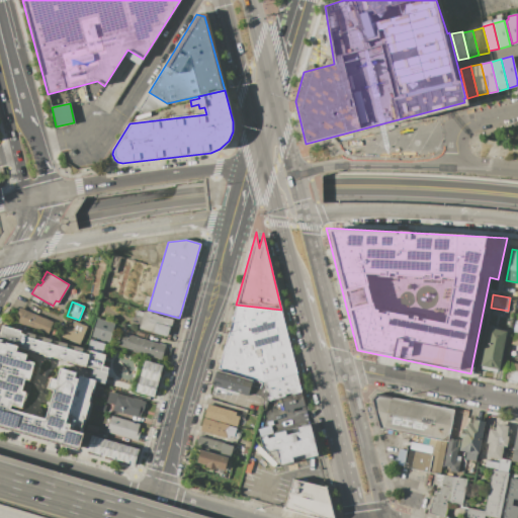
[(305,406),(293,409),(294,411),(287,413),(286,411),(283,412),(280,398),(271,400),(266,381),(263,381),(218,369),(236,305),(281,310),(305,406)]
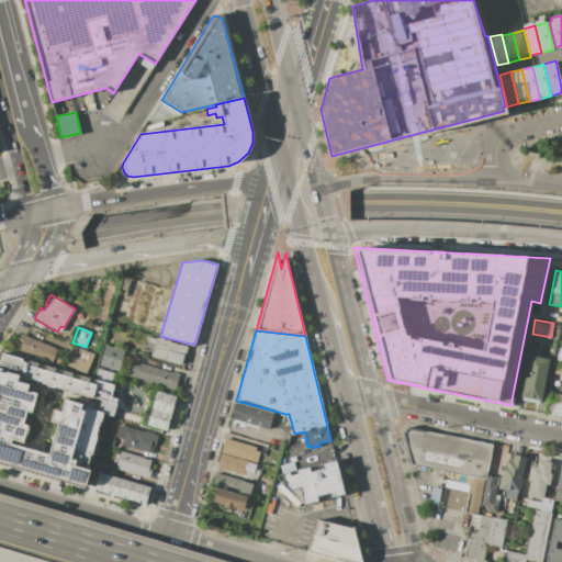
[(58,349),(52,364),(15,349),(22,334),(58,349)]
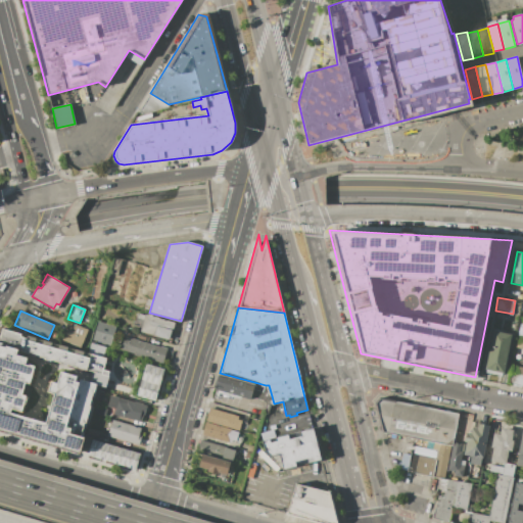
[(175,322),(173,330),(172,330),(169,340),(141,332),(141,329),(132,326),(133,320),(136,321),(138,314),(145,316),(145,314),(175,322)]
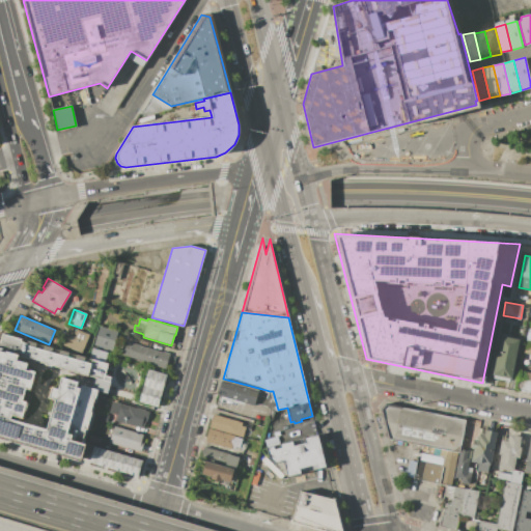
[(118,332),(112,351),(93,345),(100,327),(118,332)]
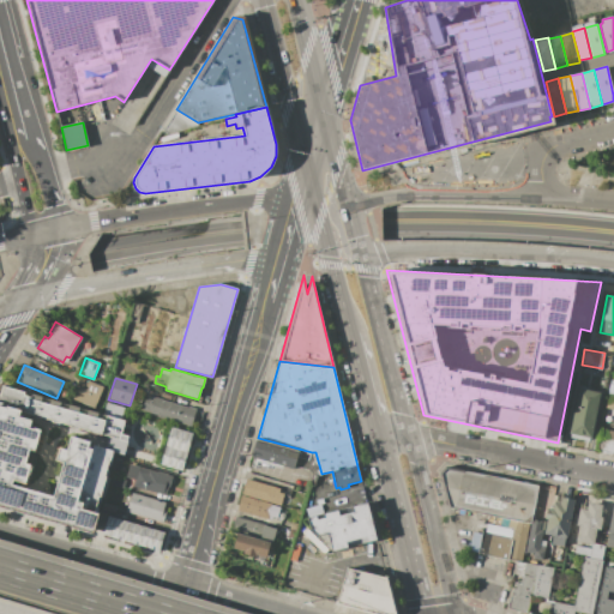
[(95,408),(73,399),(78,386),(85,390),(89,381),(103,387),(95,408)]
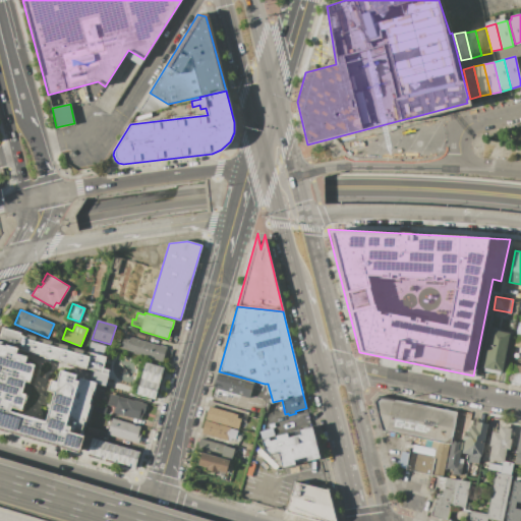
[(0,428),(0,333),(2,327),(107,357),(104,368),(109,369),(105,386),(97,384),(91,404),(93,405),(79,453),(0,428)]
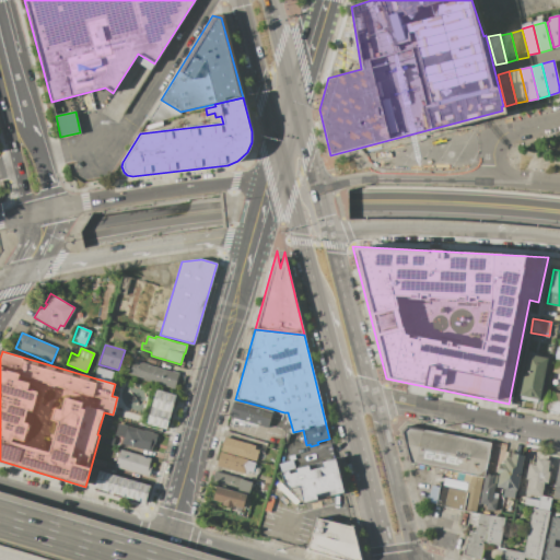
[(527,354),(546,358),(539,398),(520,395),(527,354)]
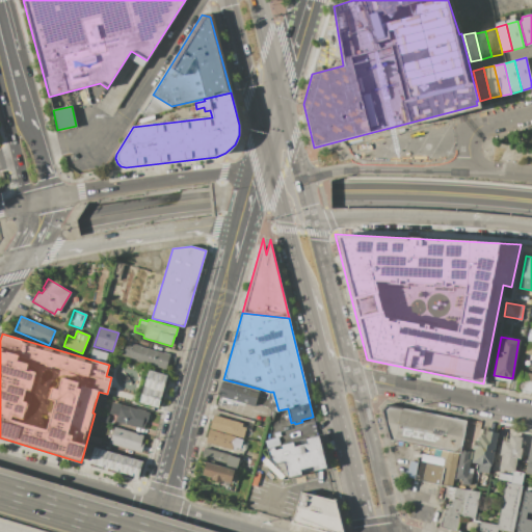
[(123,356),(127,342),(170,355),(166,369),(123,356)]
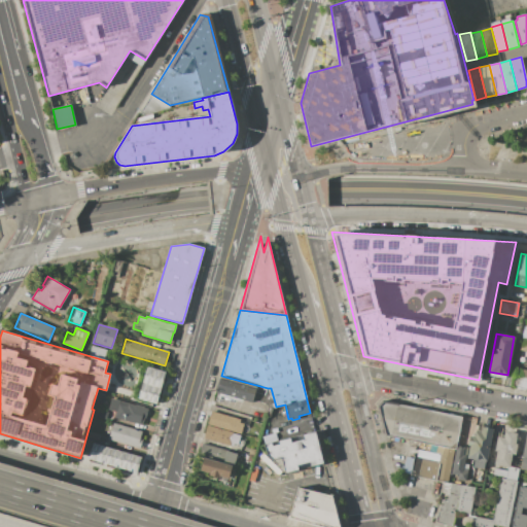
[(147,366),(166,372),(156,405),(138,398),(147,366)]
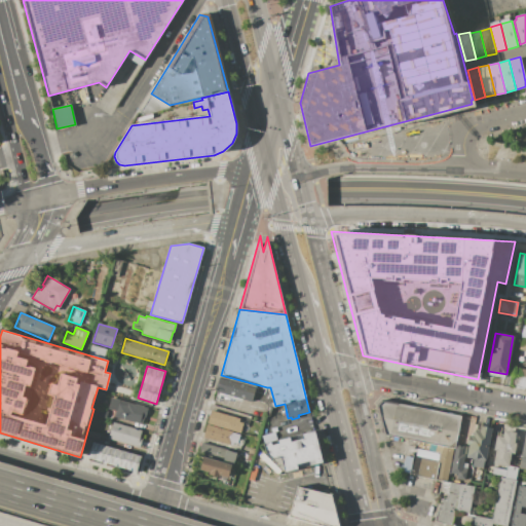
[(525,377),(525,382),(525,387),(512,384),(514,375),(525,377)]
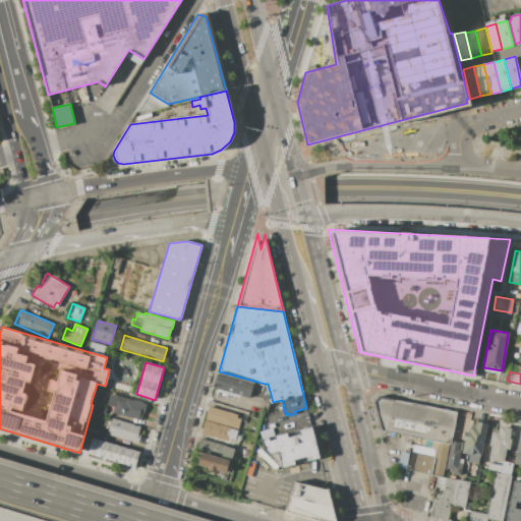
[(218,372),(253,383),(249,398),(214,388),(218,372)]
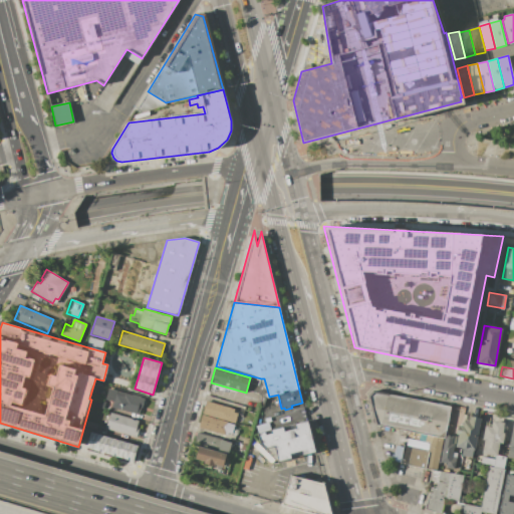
[(108,388),(145,399),(142,409),(141,408),(140,414),(137,414),(136,415),(111,408),(113,402),(105,400),(108,388)]
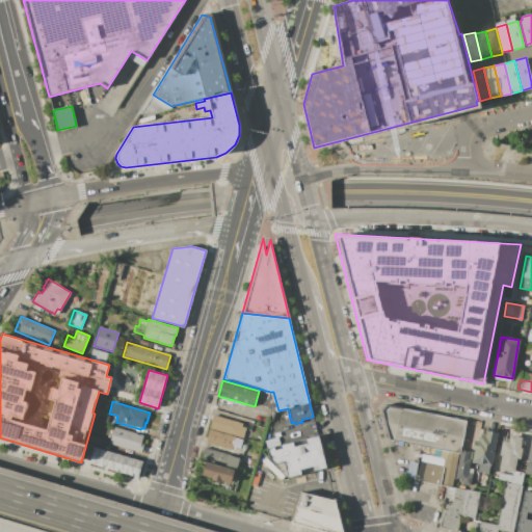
[(378,409),(387,439),(456,453),(458,453),(459,450),(464,420),(383,404),(378,409)]
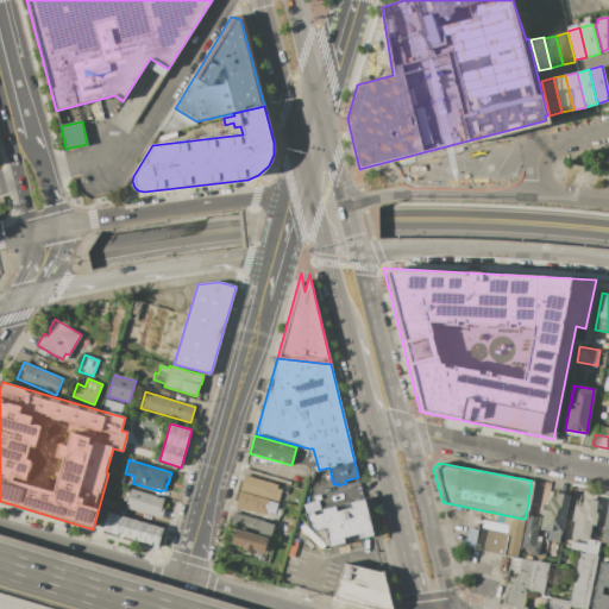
[(126,477),(124,485),(108,481),(111,472),(126,477)]
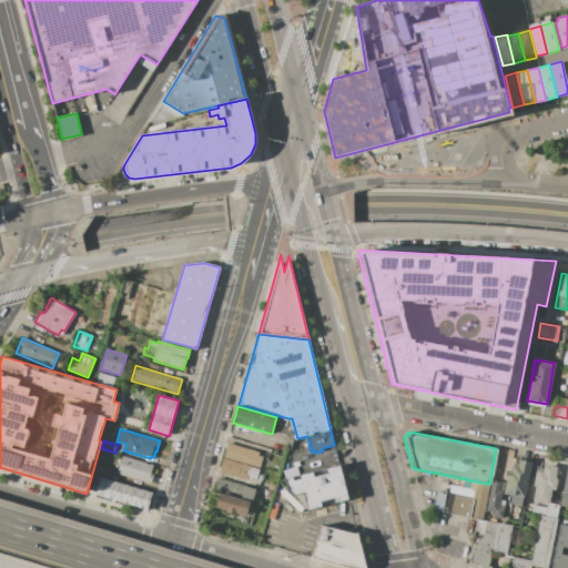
[(227,444),(256,452),(255,455),(263,457),(260,468),(224,458),(227,444)]
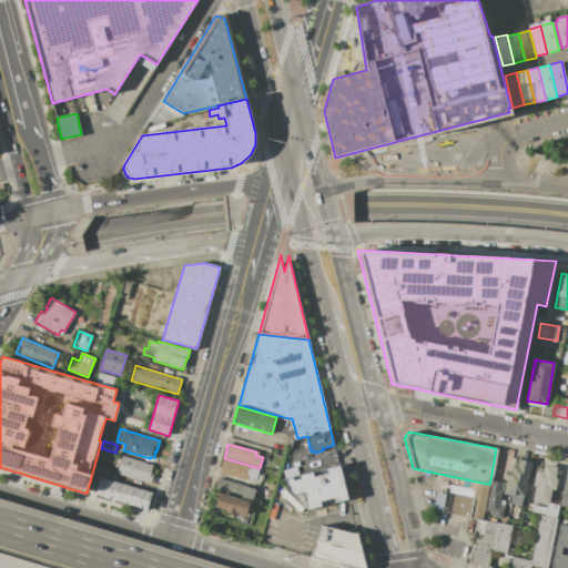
[(117,474),(122,456),(153,465),(152,472),(154,473),(151,484),(117,474)]
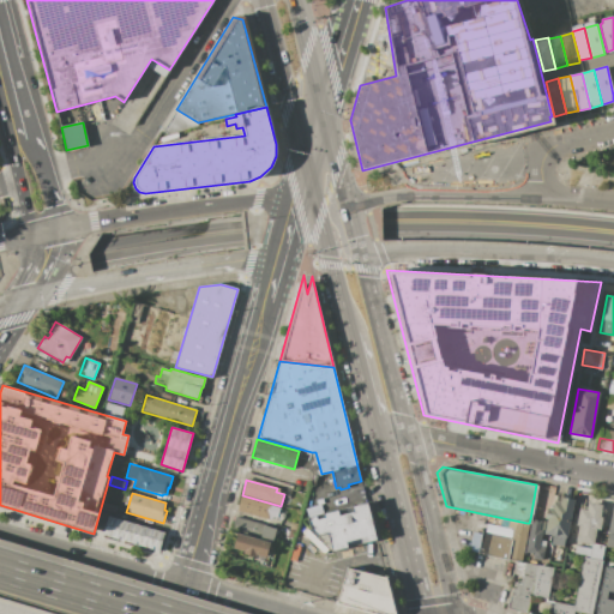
[(242,495),(281,506),(277,519),(270,517),(269,521),(238,511),(242,495)]
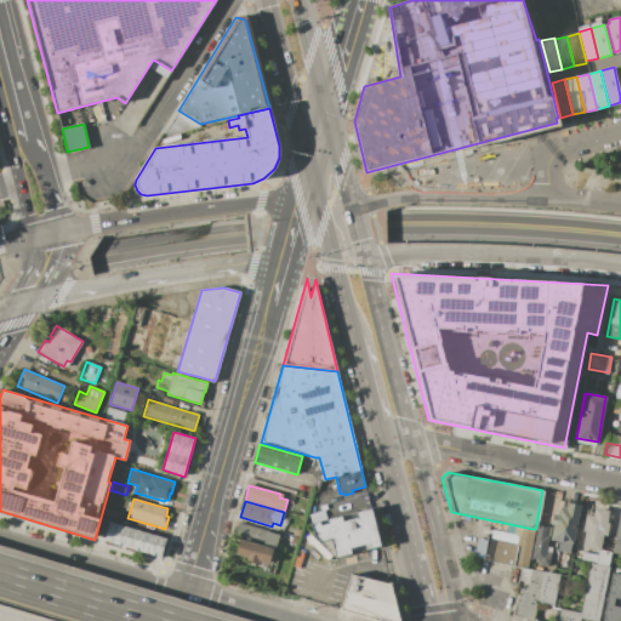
[(582,505),(575,545),(571,545),(570,552),(557,550),(558,542),(551,541),(553,525),(551,525),(553,514),(556,516),(556,513),(559,514),(560,506),(567,507),(567,502),(582,505)]
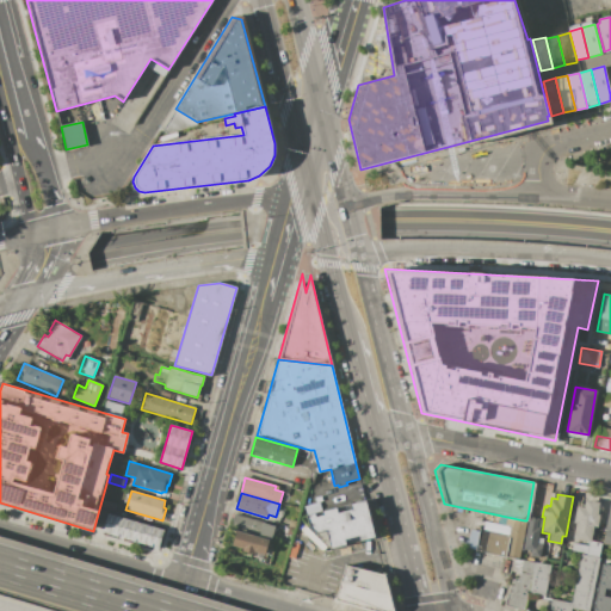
[(117,503),(113,512),(100,508),(104,499),(117,503)]
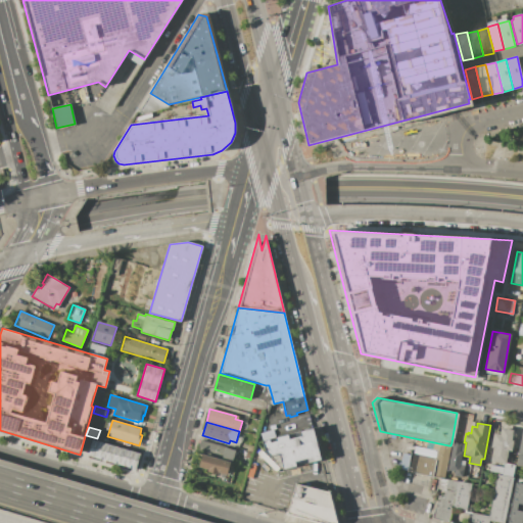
[(314,428),(322,461),(283,470),(279,455),(271,457),(265,450),(262,441),(314,428)]
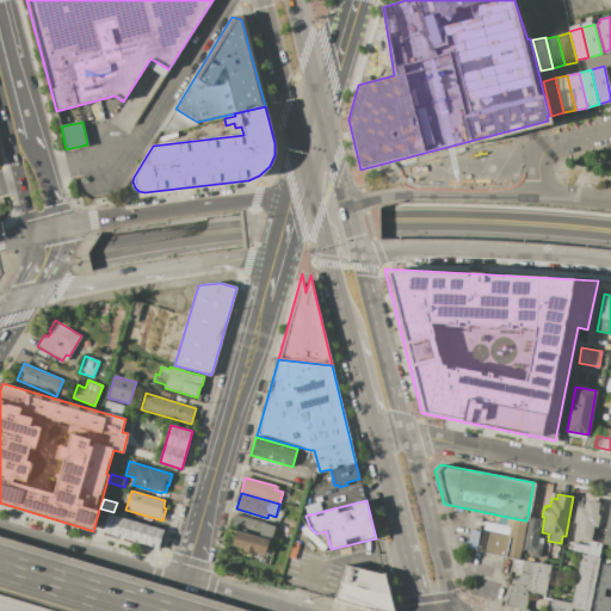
[(592,541),(573,538),(575,523),(573,523),(576,506),(584,507),(585,500),(599,503),(597,514),(599,514),(597,526),(594,526),(592,541)]
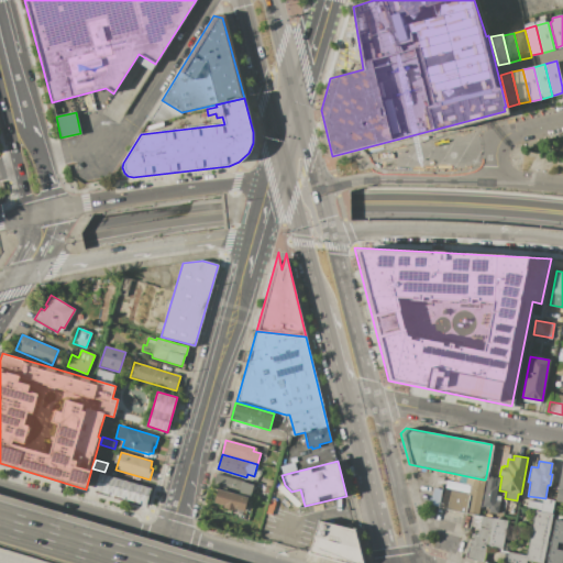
[(99,473),(151,488),(145,506),(95,490),(99,473)]
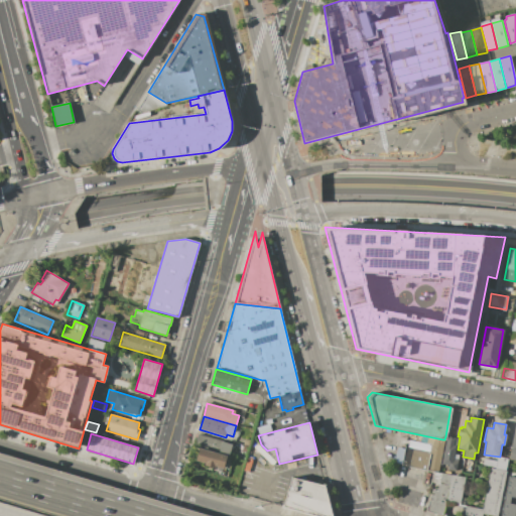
[(194,446),(197,433),(233,443),(230,456),(194,446)]
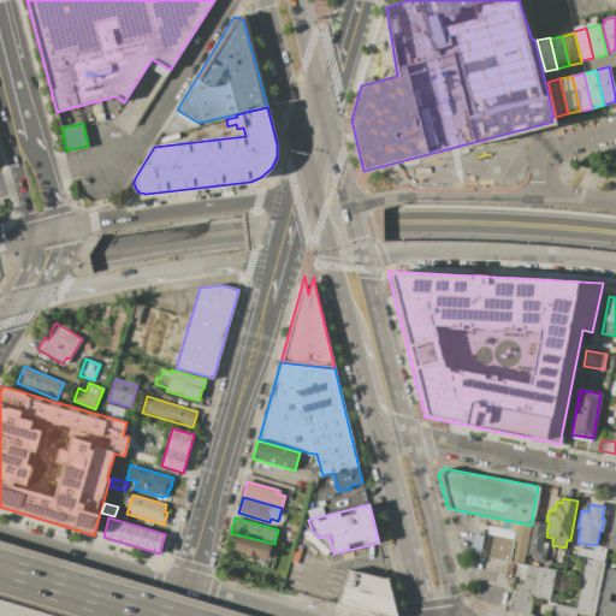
[(528,525),(521,563),(478,555),(483,533),(509,538),(510,531),(508,529),(509,521),(528,525)]
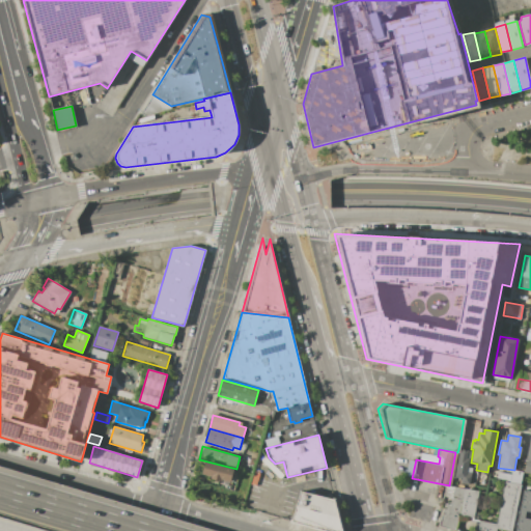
[(468,484),(458,482),(459,478),(453,477),(458,449),(470,451),(466,471),(470,472),(468,484)]
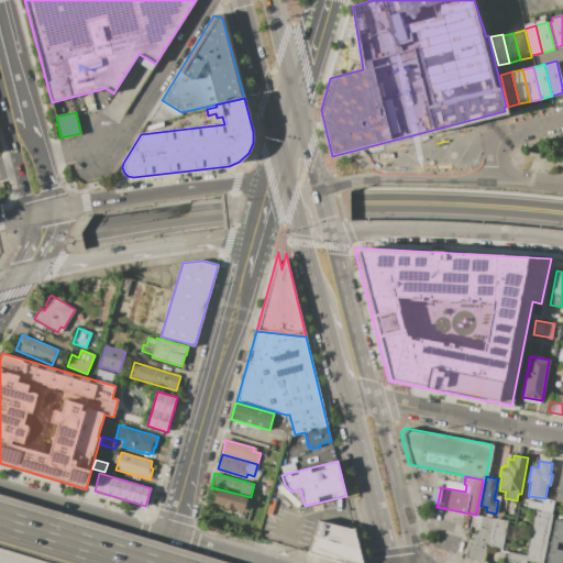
[(249,498),(245,511),(234,509),(234,511),(223,508),(224,506),(214,504),(218,490),(249,498)]
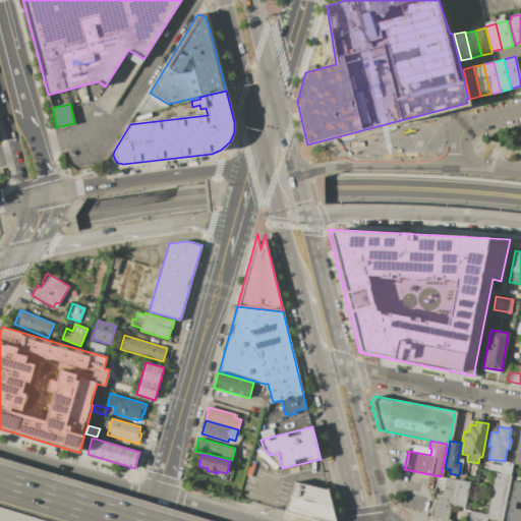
[(488,463),(501,465),(500,472),(487,469),(488,463)]
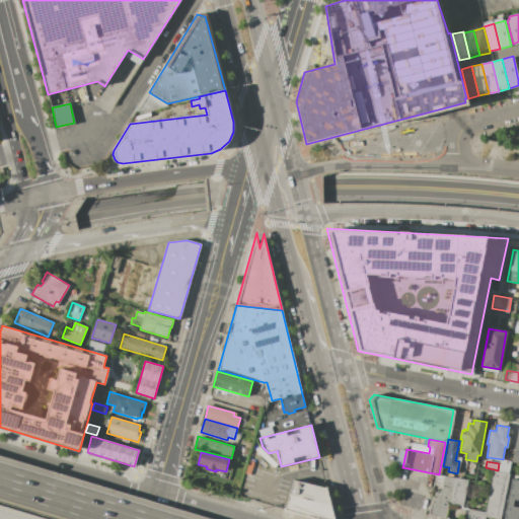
[(498,518),(484,516),(483,518),(464,518),(467,508),(485,512),(493,470),(508,473),(498,518)]
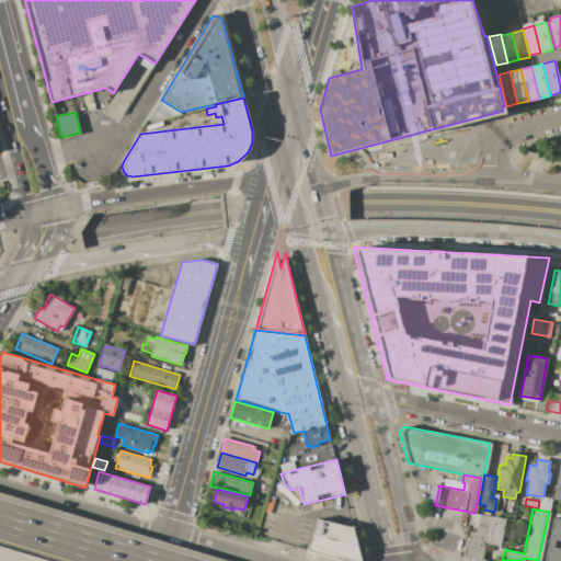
[(489,516),(483,544),(478,560),(461,554),(469,531),(473,533),(479,514),(489,516)]
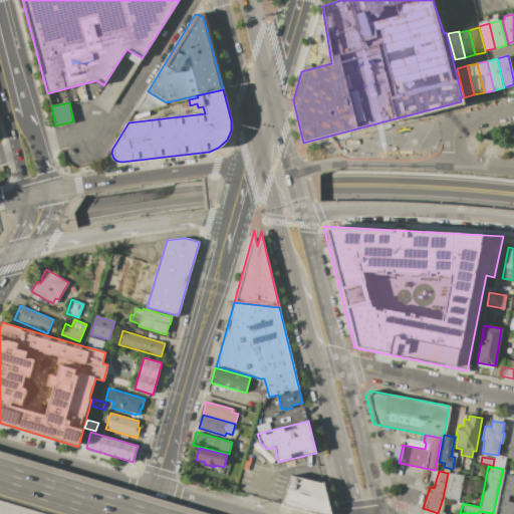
[(462,476),(457,500),(443,498),(448,473),(462,476)]
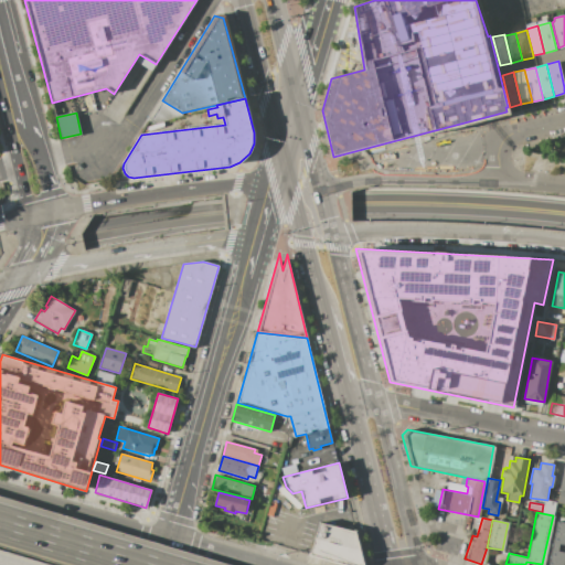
[(317,521),(307,556),(339,564),(364,564),(356,531),(317,521)]
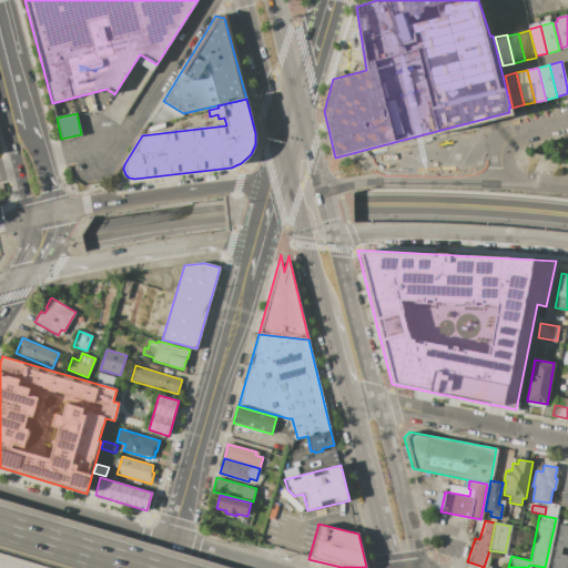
[(567,547),(561,547),(559,554),(567,555),(565,567),(549,567),(558,524),(567,525),(567,547)]
